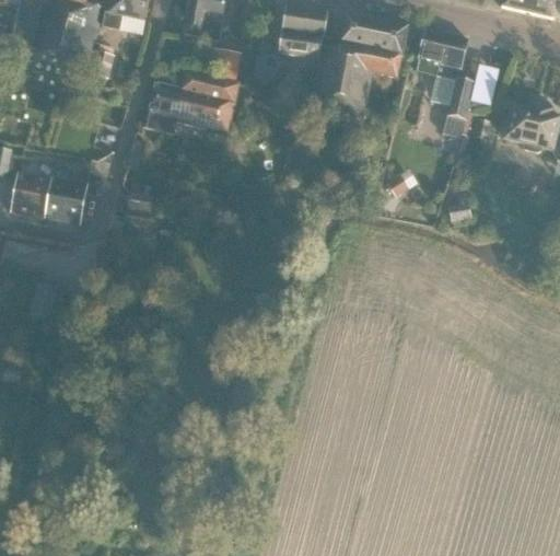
[(89,61),(104,4),(86,1),(86,0),(20,0),(20,2),(43,7),(32,46),(89,61)]
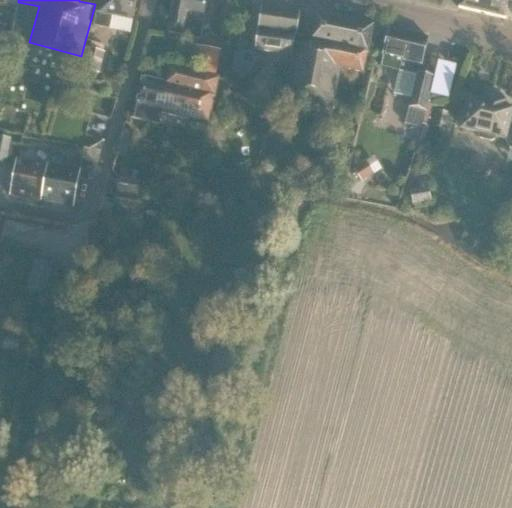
[(101,0),(99,9),(96,9),(93,23),(109,26),(112,13),(132,17),(135,0),(101,0)]
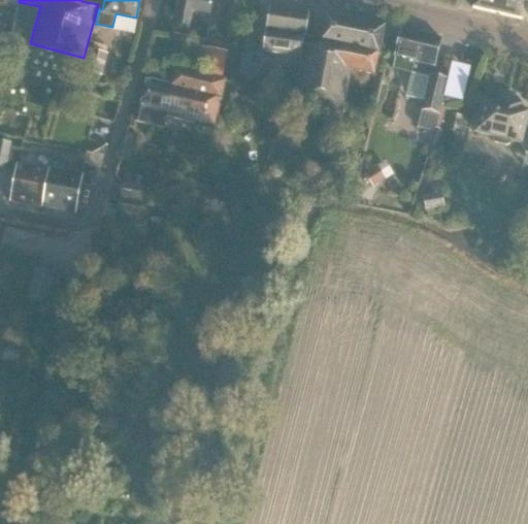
[(207,35),(211,0),(177,0),(176,9),(173,30),(207,35)]
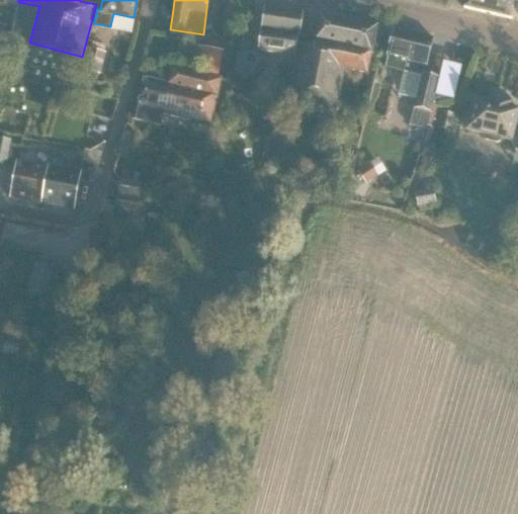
[(511,15),(514,0),(465,0),(464,4),(511,15)]
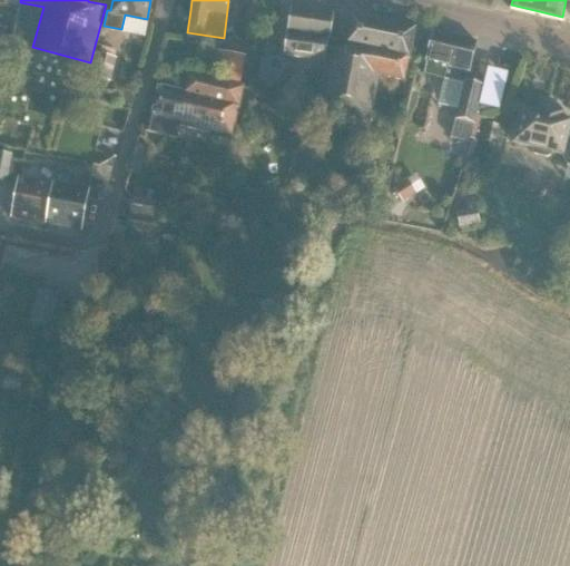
[(330,36),(334,10),(292,5),(284,51),(325,58),(330,36)]
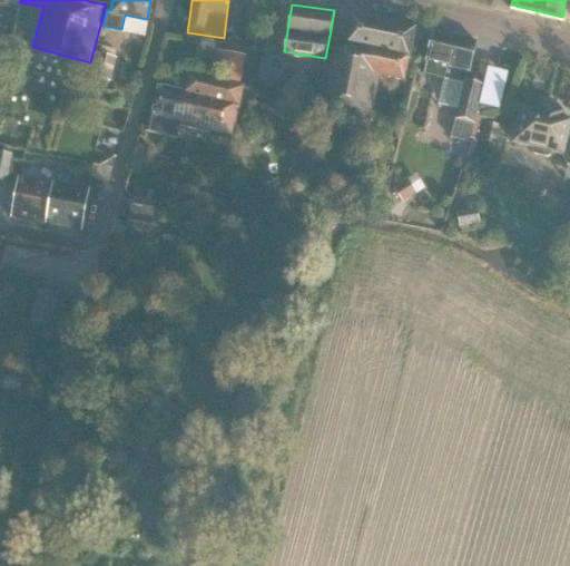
[(404,77),(415,26),(354,13),(346,48),(331,45),(317,107),(370,118),(379,71),(404,77)]
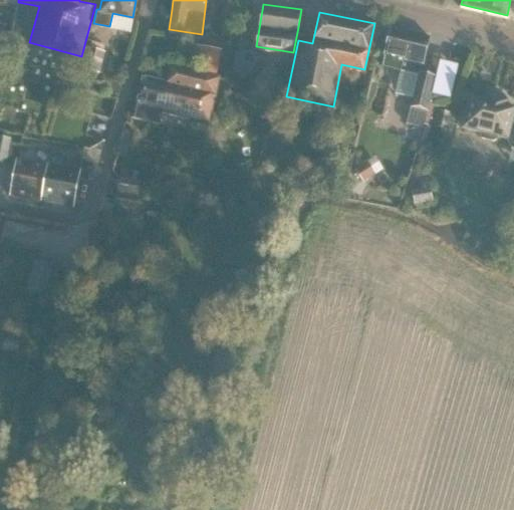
[(391,25),(384,52),(381,63),(401,67),(404,57),(424,61),(430,34),(391,25)]
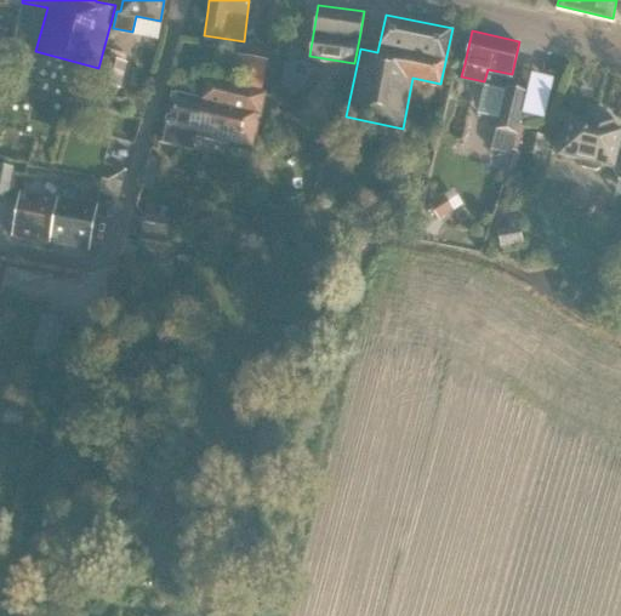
[(127,53),(108,47),(100,80),(101,81),(97,93),(114,98),(118,85),(120,86),(127,53)]
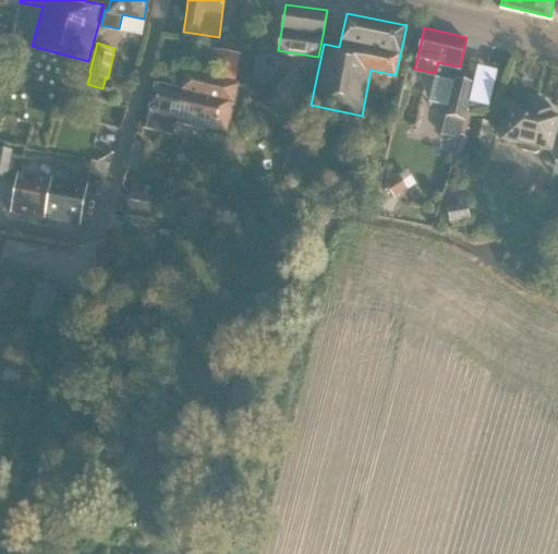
[(215,74),(234,77),(239,55),(220,50),(215,74)]
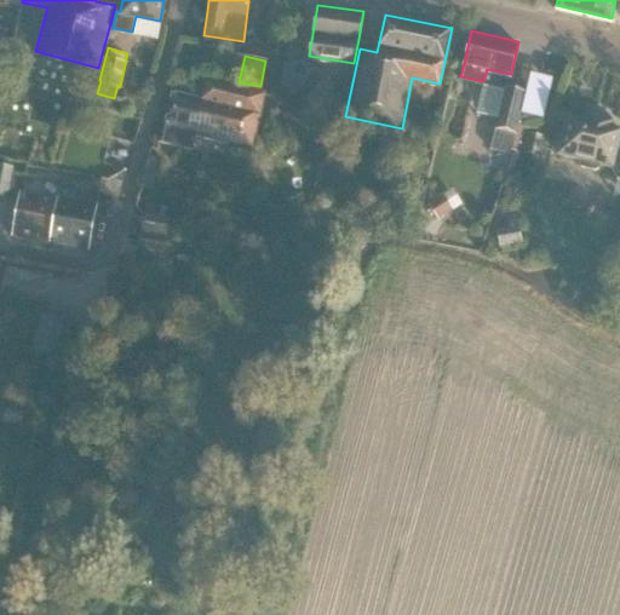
[(286,57),(280,85),(304,90),(309,61),(286,57)]
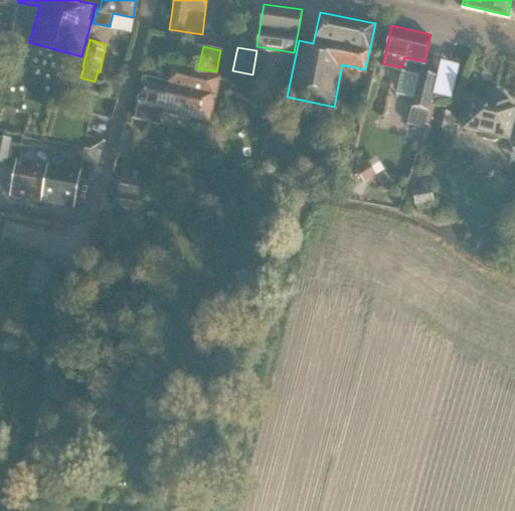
[(215,75),(215,74),(172,64),(172,65),(171,64),(167,80),(145,75),(139,101),(140,102),(137,116),(160,121),(162,110),(189,116),(188,120),(191,126),(204,130),(208,124),(220,76),(215,75)]
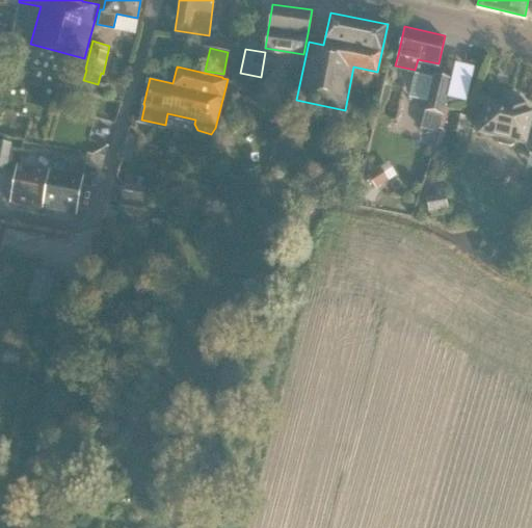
[(432,75),(415,71),(408,95),(426,99),(424,108),(425,108),(421,126),(437,130),(443,112),(451,77),(432,73),(432,75)]
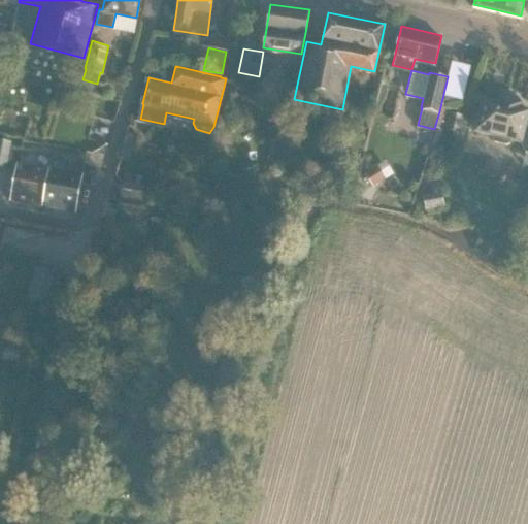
[(526,149),(527,149),(527,124),(526,124),(527,113),(527,107),(520,106),(521,100),(503,96),(502,101),(484,97),(476,128),(494,133),(493,136),(495,139),(507,142),(510,140),(512,137),(521,139),(526,149)]
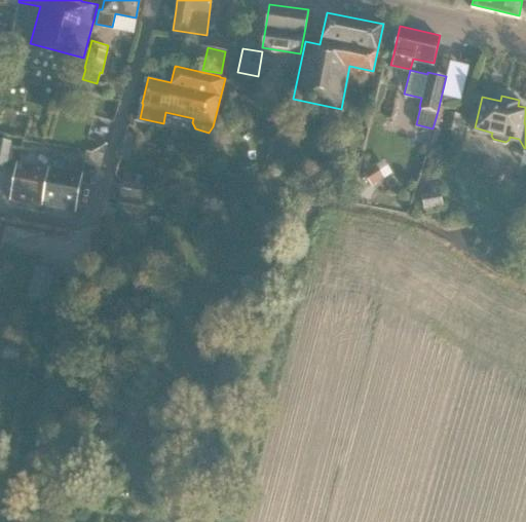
[(459,112),(448,109),(444,126),(456,129),(459,112)]
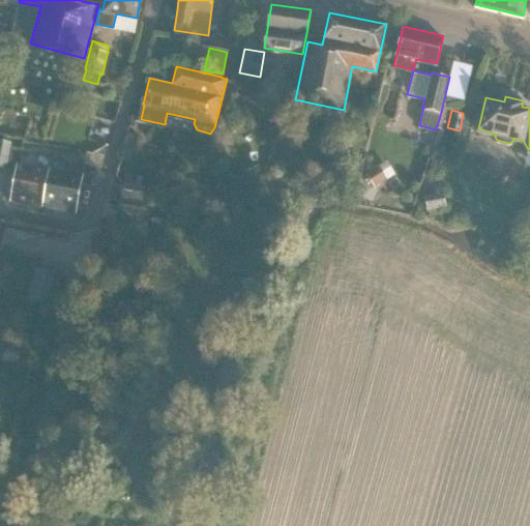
[(0,164),(15,167),(19,145),(11,144),(11,141),(0,139),(0,164)]
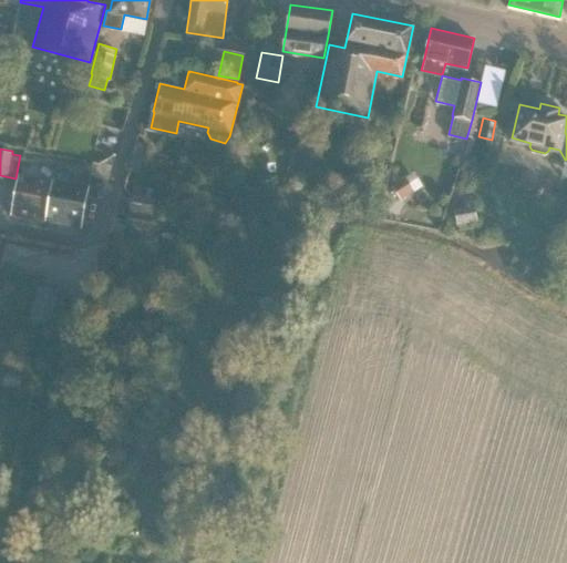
[(82,225),(89,192),(90,186),(19,173),(11,213),(82,225)]
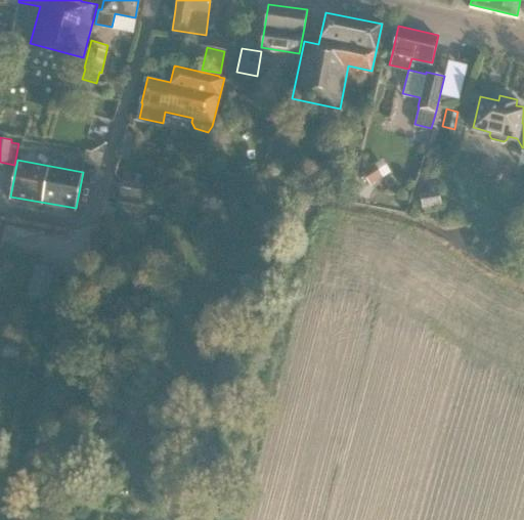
[(376,178),(367,165),(361,168),(369,181),(376,178)]
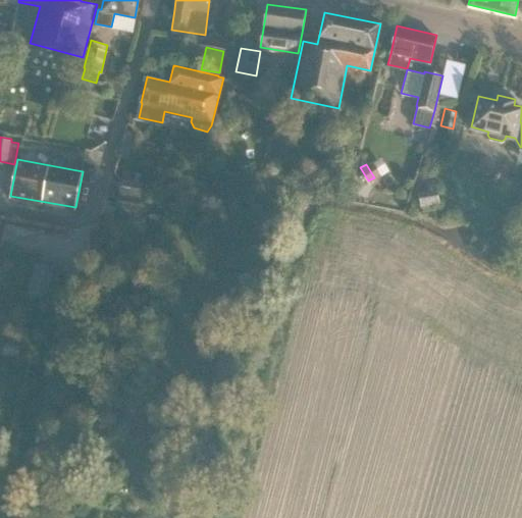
[(116,207),(137,210),(139,199),(118,195),(116,207)]
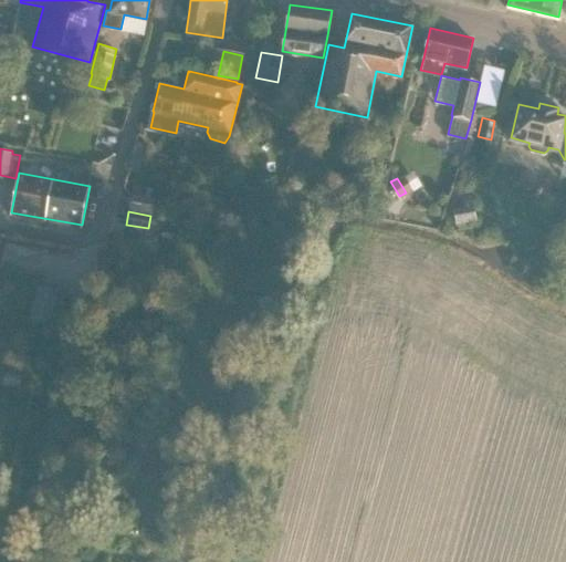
[(39,284),(31,319),(49,324),(58,290),(39,284)]
